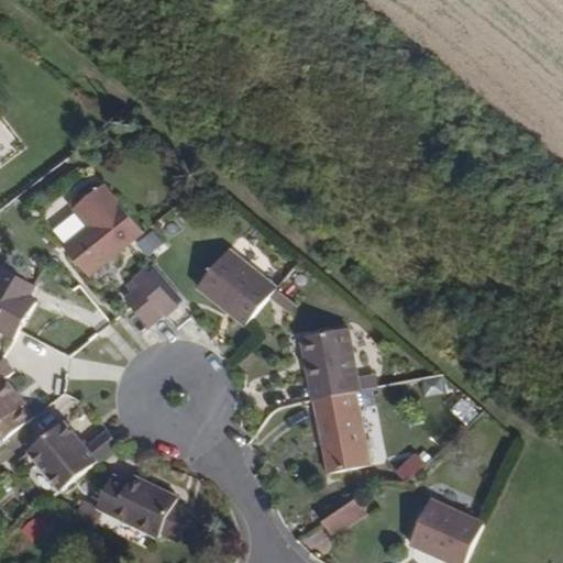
[(135,240),(143,233),(103,181),(70,206),(83,222),(61,240),(88,276),(135,240)]
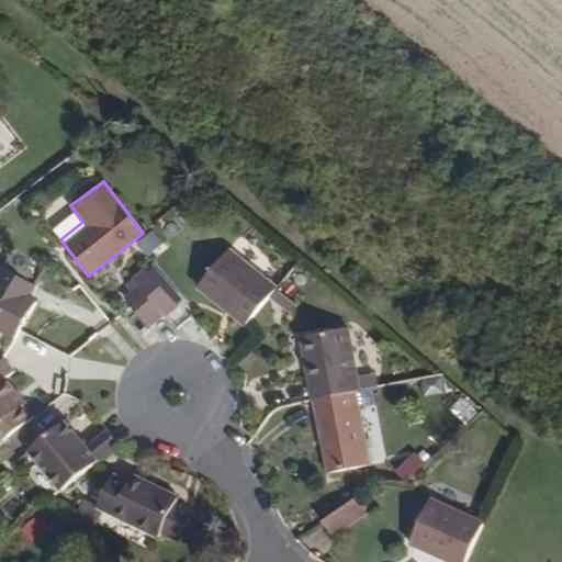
[(197,288),(244,325),(246,322),(276,285),(227,248),(197,288)]
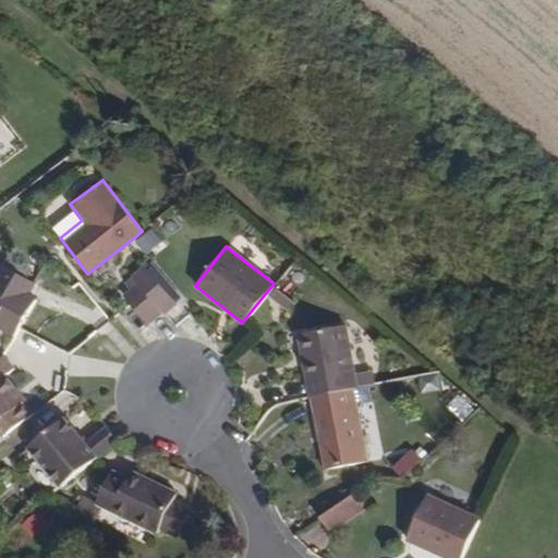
[(152,259),(117,286),(131,306),(145,324),(162,311),(180,298),(152,259)]
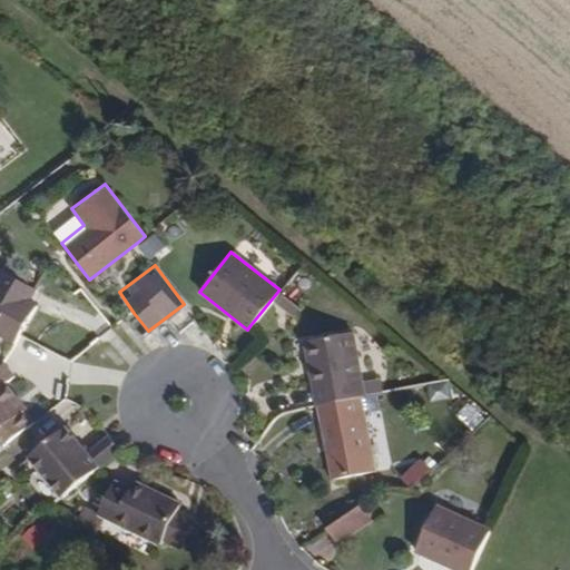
[(0,334),(12,342),(17,334),(35,305),(26,300),(33,287),(0,268),(0,334)]
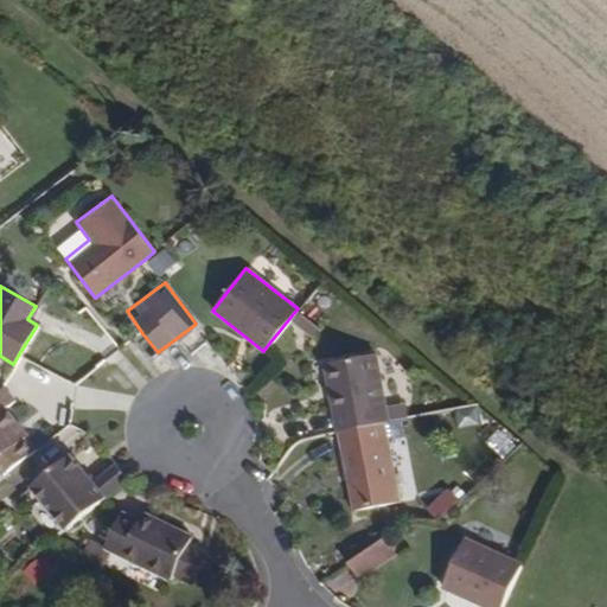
[(374,356),(325,364),(336,432),(385,423),(374,356)]
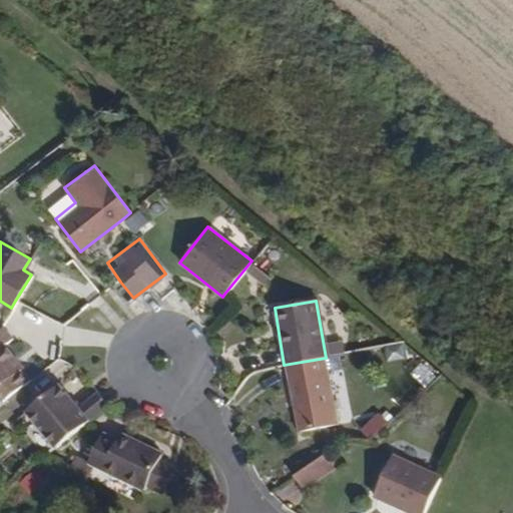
[(6,401),(36,377),(7,343),(12,339),(0,325),(0,400),(3,404),(6,401)]
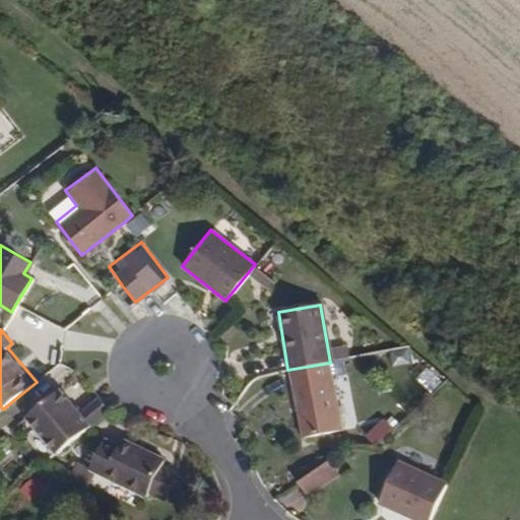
[(296,418),(299,437),(341,430),(330,363),(287,370),(293,400),(296,418)]
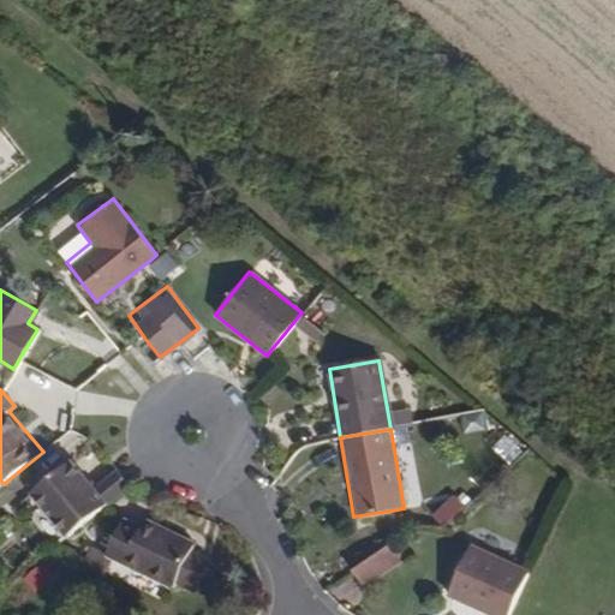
[(129,488),(114,470),(94,485),(71,458),(28,491),(64,538),(129,488)]
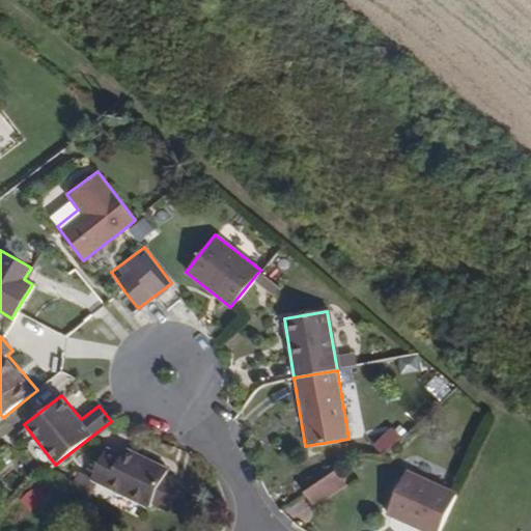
[(90,479),(168,515),(187,476),(127,448),(124,454),(106,446),(90,479)]
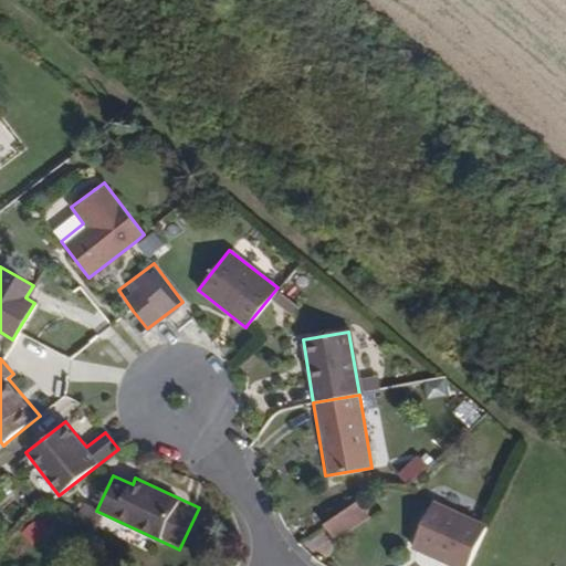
[(431,500),(410,548),(450,565),(467,565),(485,524),(431,500)]
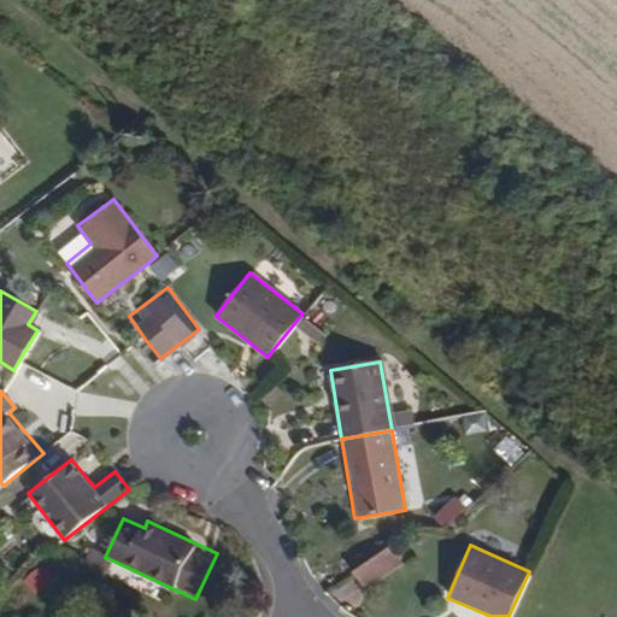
[(389,546),(350,574),(365,594),(404,566),(389,546)]
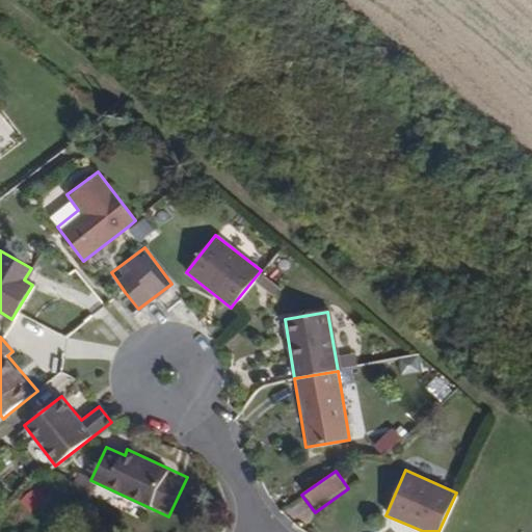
All buildings are outlined.
